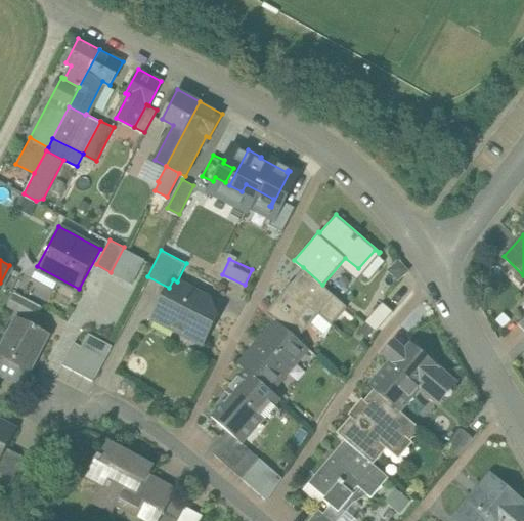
[(303,267),(266,311),(297,337),(318,312),(331,322),(346,305),(322,285),(303,267)]
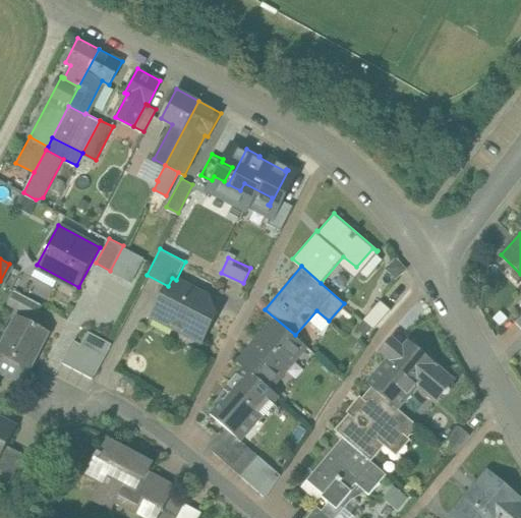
[(176,280),(172,278),(168,286),(153,314),(201,340),(214,317),(204,311),(203,305),(208,296),(176,280)]
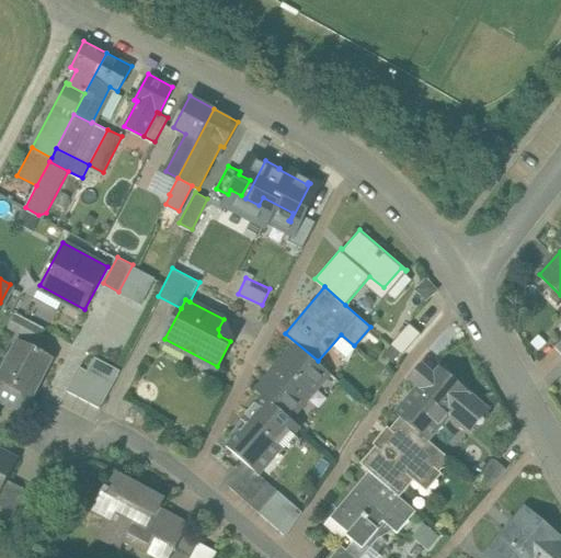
[(46,328),(16,312),(9,328),(38,343),(46,328)]
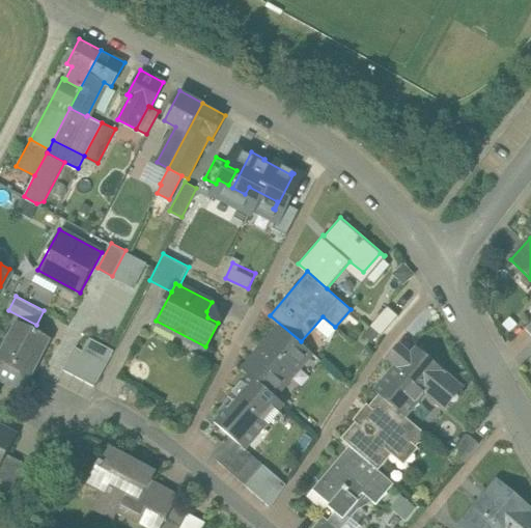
[(388,304),(369,325),(381,335),(399,313),(388,304)]
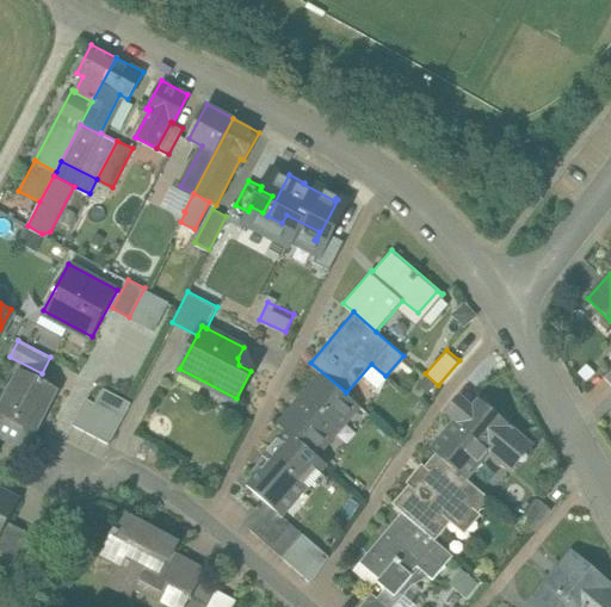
[(18,367),(0,402),(0,435),(16,445),(30,444),(36,433),(59,389),(18,367)]
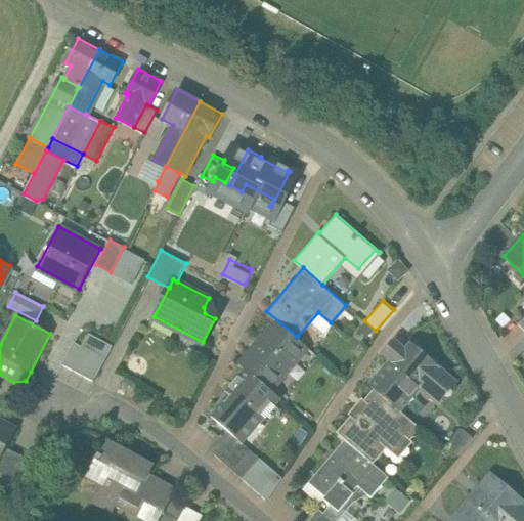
[(277,320),(239,363),(245,367),(270,390),(308,347),(297,337),(277,320)]
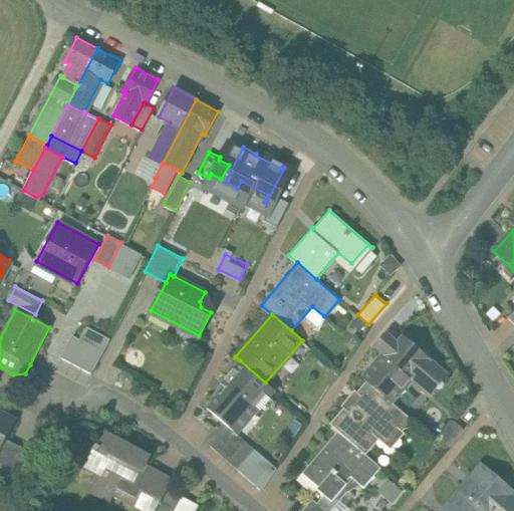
[(79,335),(73,331),(61,354),(93,370),(111,335),(86,323),(79,335)]
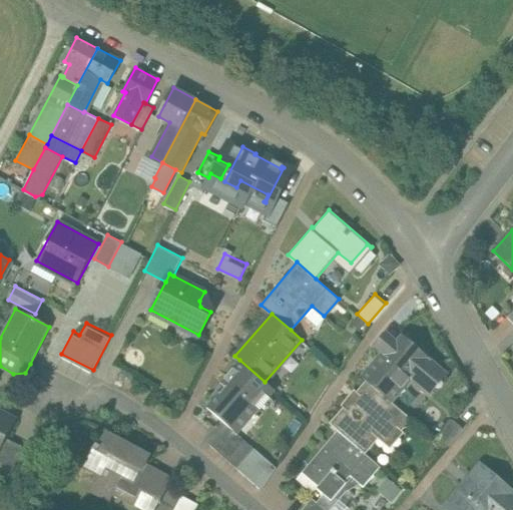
[(403,337),(389,353),(386,350),(363,377),(370,383),(391,401),(412,375),(427,388),(443,370),(403,337)]
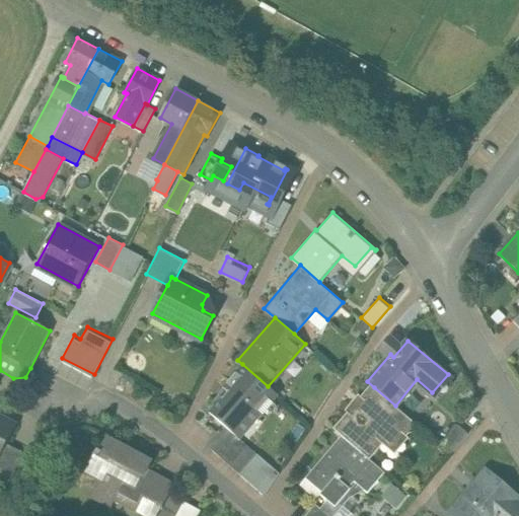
[(242,364),(223,386),(227,390),(209,412),(228,428),(238,437),(240,438),(278,395),(268,386),(242,364)]
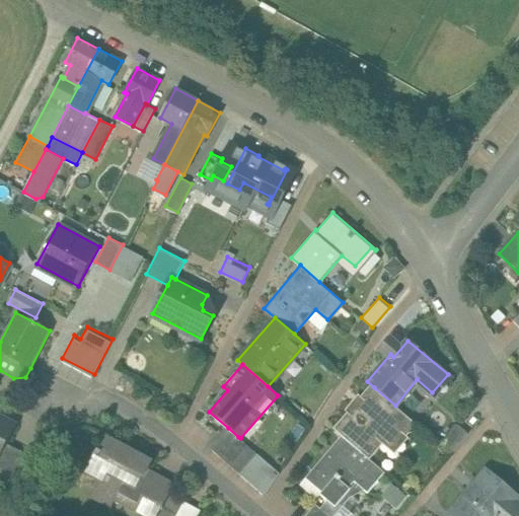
[(395,406),(374,387),(360,403),(358,401),(336,429),(342,434),(366,455),(388,429),(400,439),(415,423),(395,406)]
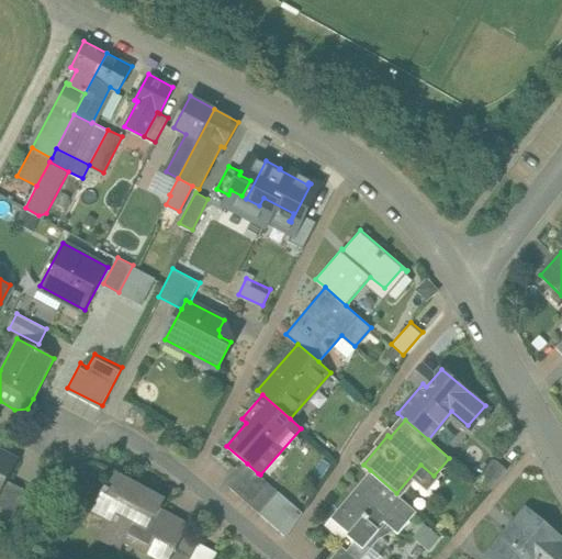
[(15,459),(0,450),(0,488),(6,479),(15,459)]
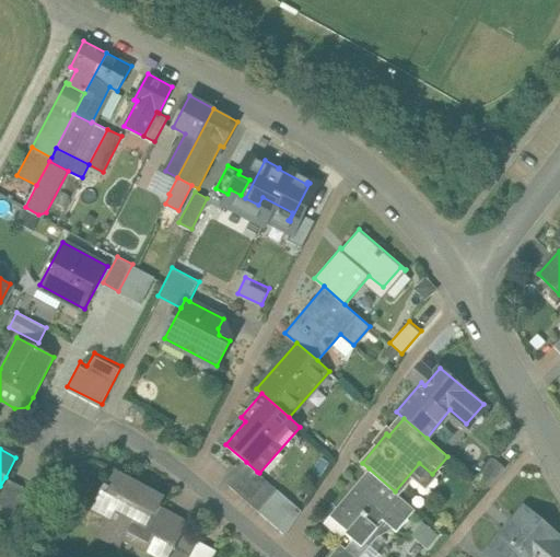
[(494,456),(475,479),(487,489),(506,465),(494,456)]
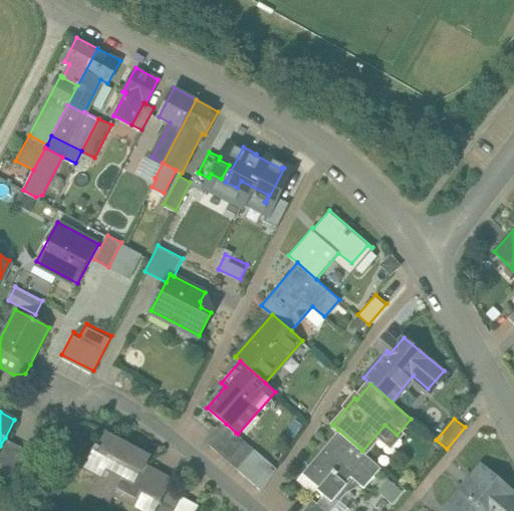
[(226,424),(209,443),(220,453),(236,433),(226,424)]
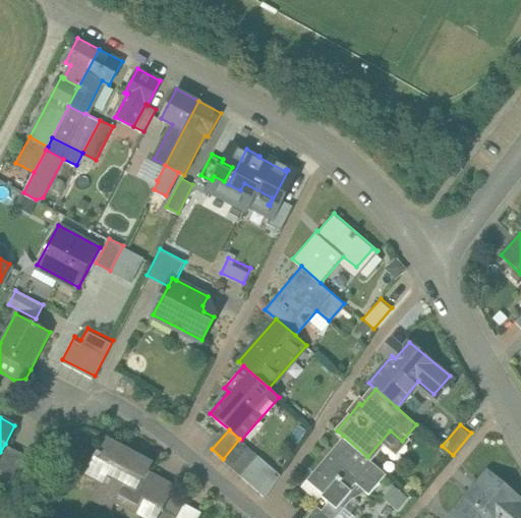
[(343,436),(306,478),(324,493),(322,495),(337,508),(353,490),(351,487),(356,481),(369,493),(387,473),(367,457),(343,436)]
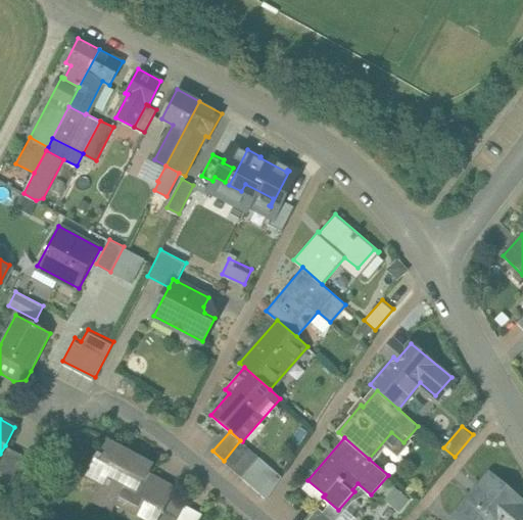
[(240,440),(224,461),(233,468),(250,448),(242,441),(240,440)]
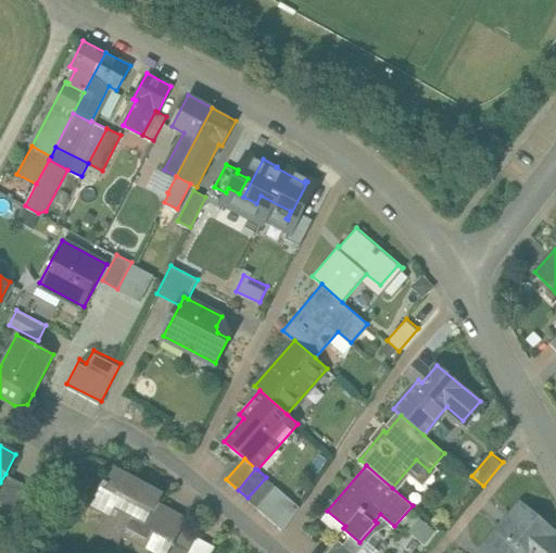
[(163,494),(116,470),(109,484),(105,482),(93,505),(122,519),(116,530),(146,545),(163,513),(155,508),(163,494)]
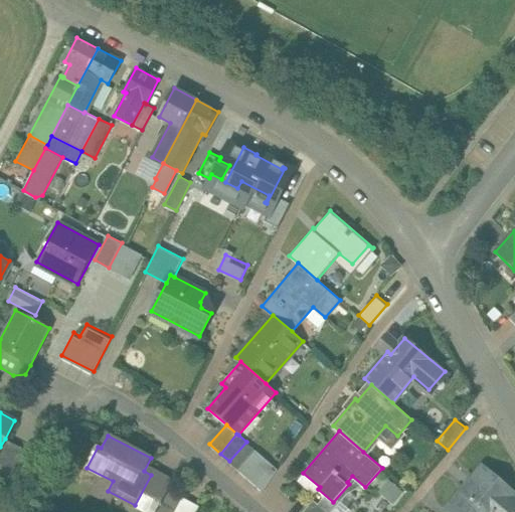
[(31,453),(5,439),(0,447),(0,466),(18,477),(31,453)]
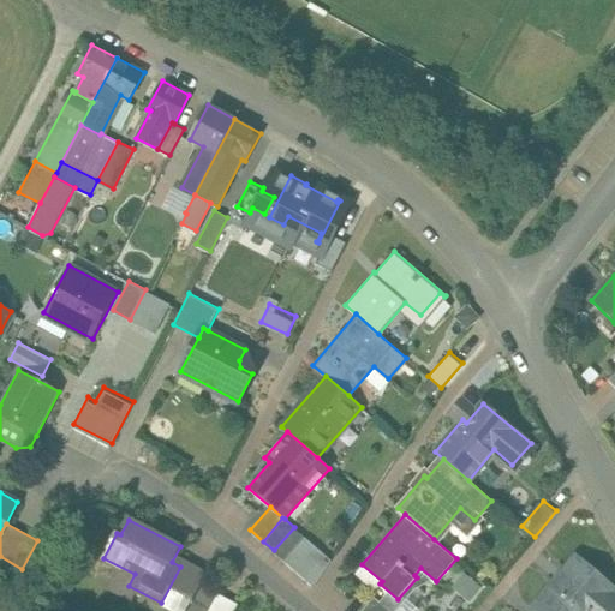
[(294,527),(274,550),(285,559),(305,537),(294,527)]
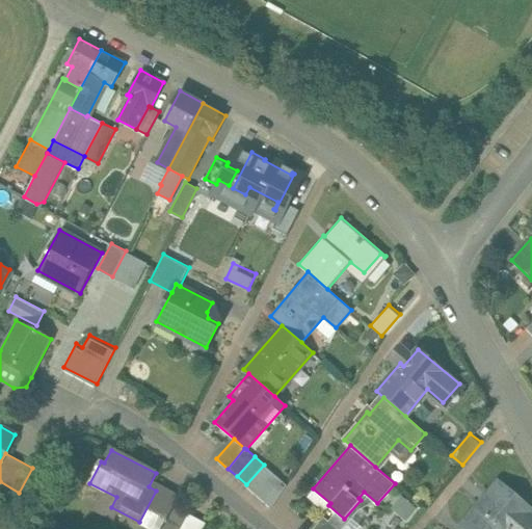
[(516,495),(501,481),(463,526),(467,528),(531,528),(531,510),(515,497),(516,495)]
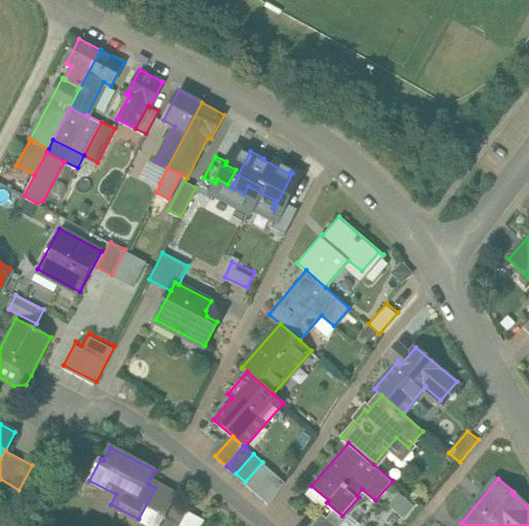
[(173,497),(155,488),(138,519),(152,525),(160,525),(174,502),(182,485),(180,484),(173,497)]
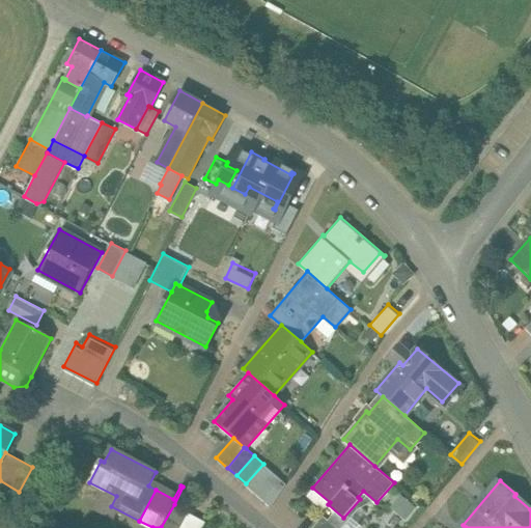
[(407,516),(416,504),(401,493),(392,504),(407,516)]
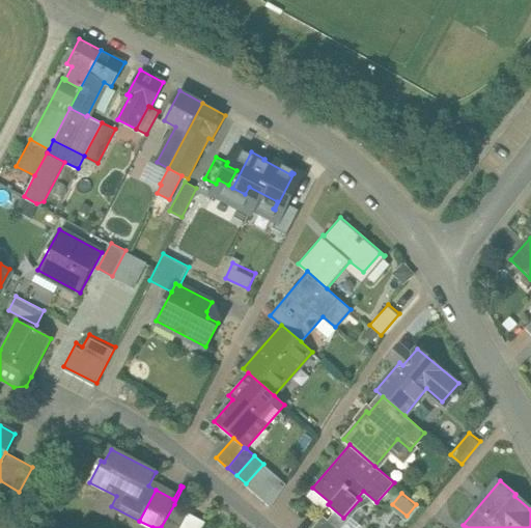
[(174,504),(161,527),(179,527),(189,511),(174,504)]
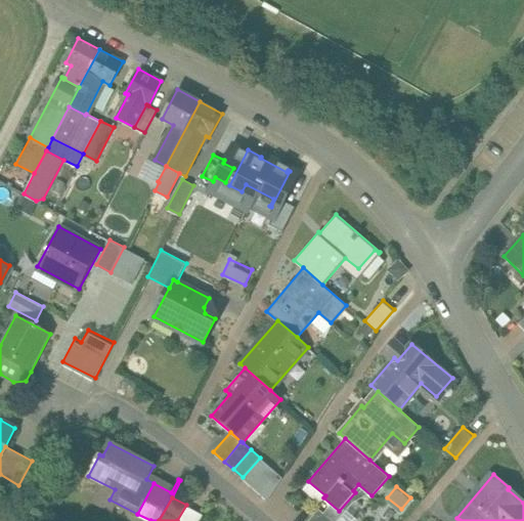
[(318,508),(307,520),(323,520),(329,516),(318,508)]
